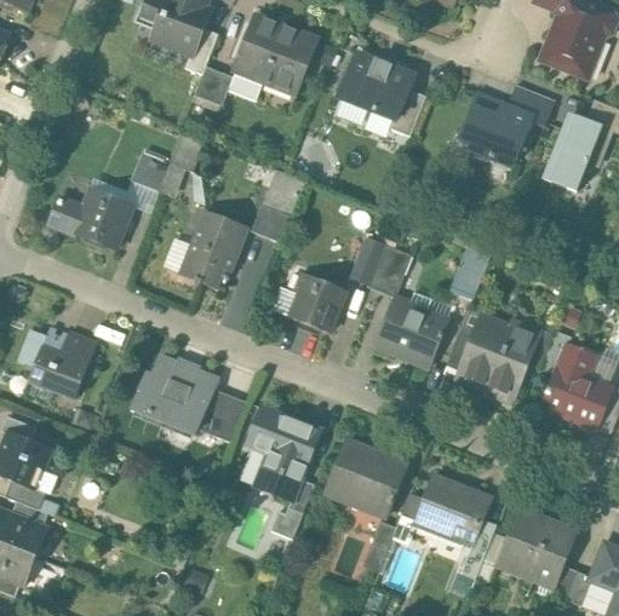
[(148,0),(143,13),(159,19),(155,30),(176,39),(172,46),(190,53),(191,55),(202,27),(207,16),(200,13),(206,0),(148,0)]
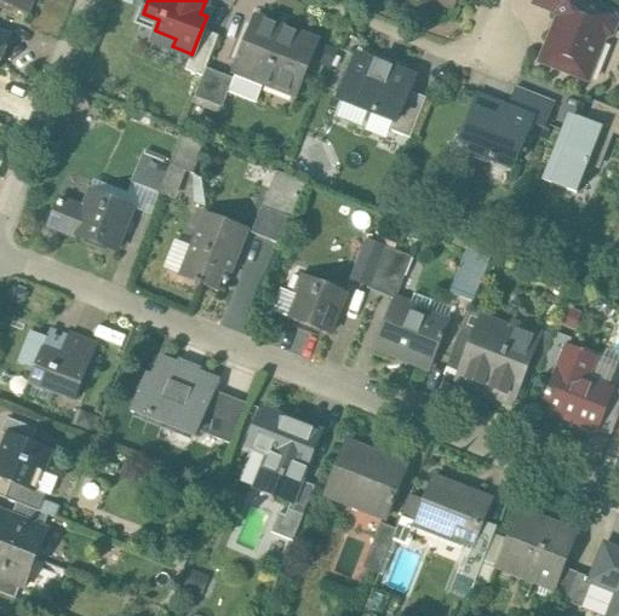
[(533,0),(533,1),(559,11),(562,0),(579,0),(533,0)]
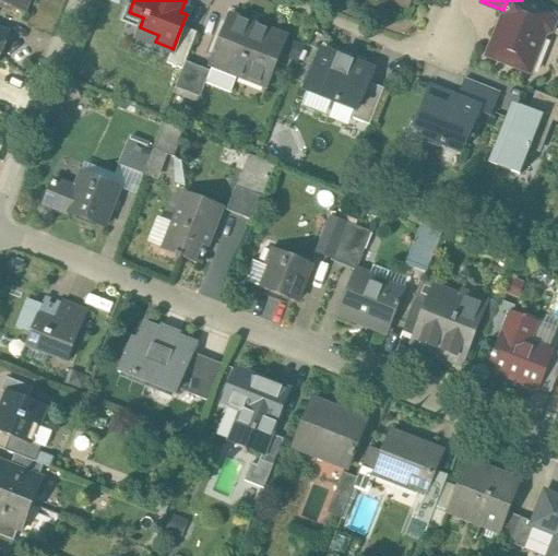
[(522,0),(507,0),(503,10),(486,54),(529,70),(536,52),(534,49),(541,33),(549,28),(555,18),(551,12),(522,0)]
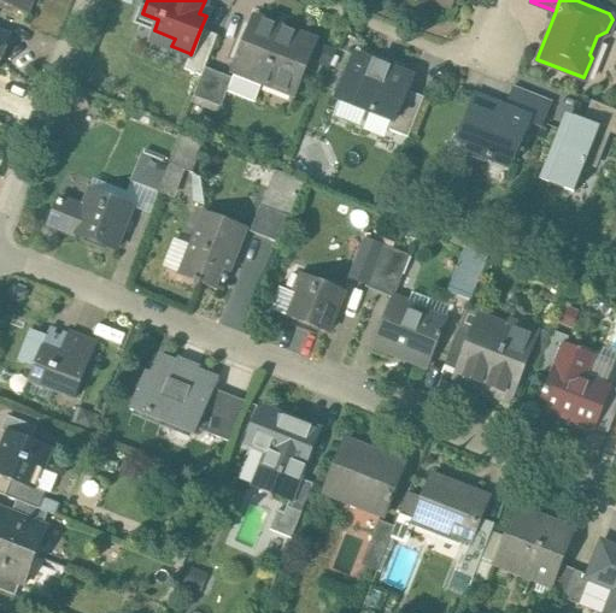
[(253,10),(228,71),(293,96),(318,35),(253,10)]
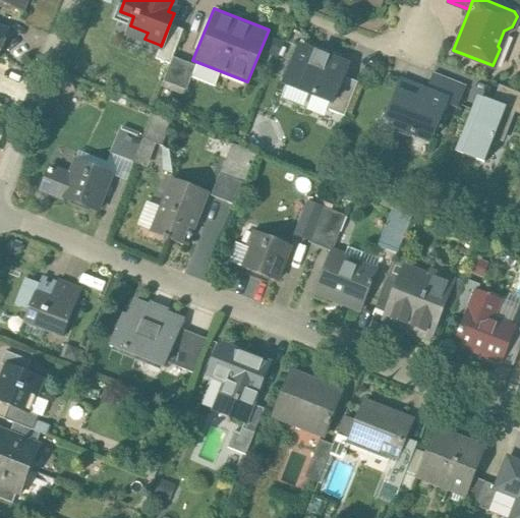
[(170,22),(161,46),(160,45),(155,56),(170,62),(172,55),(183,27),(170,22)]
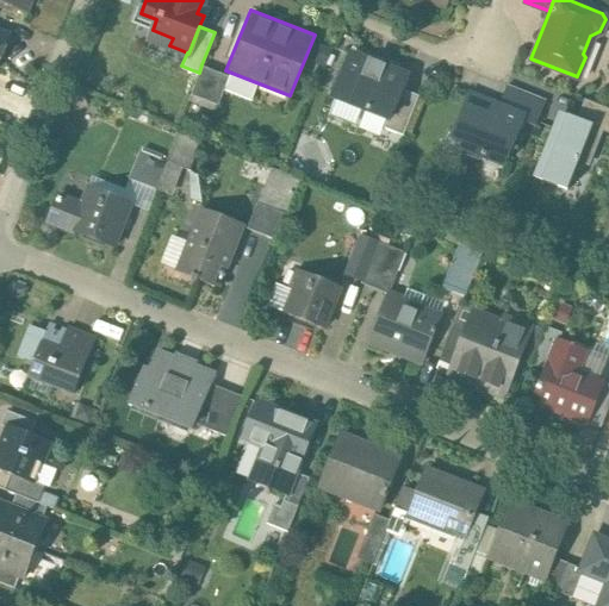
[(406,74),(350,51),(333,95),(387,117),(390,118),(402,87),(406,74)]
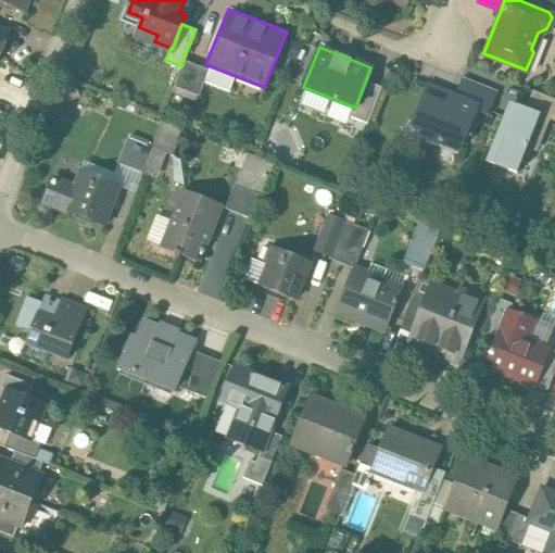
[(207,67),(184,59),(181,66),(174,85),(198,93),(207,67)]
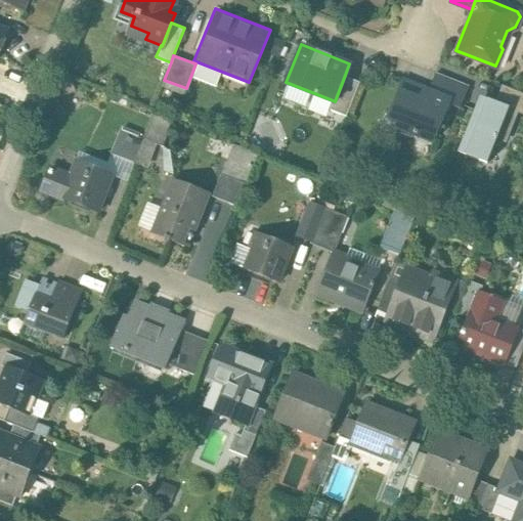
[(469,84),(435,71),(428,89),(449,98),(448,102),(460,106),(469,84)]
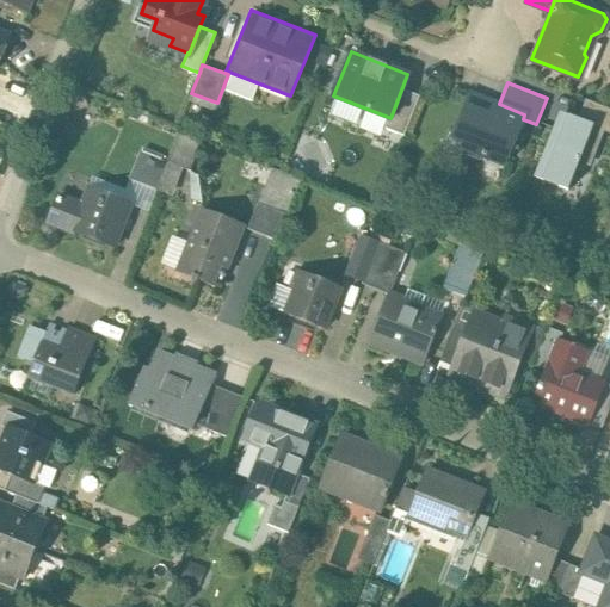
[(402,87),(390,118),(388,117),(384,127),(404,134),(419,94),(402,87)]
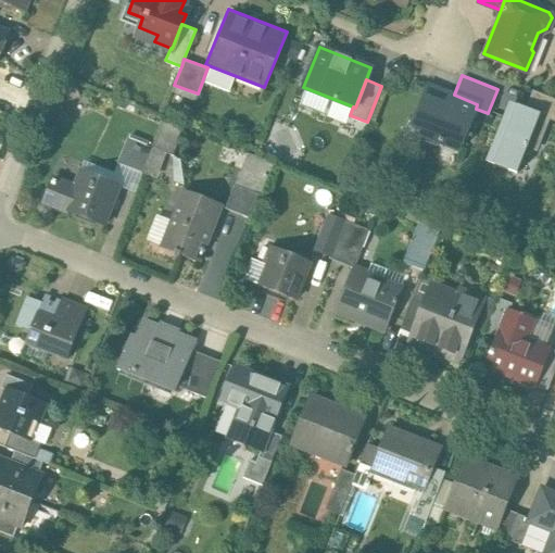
[(454,95),(427,84),(413,121),(425,125),(423,132),(440,138),(439,140),(442,141),(443,140),(461,147),(476,109),(477,104),(454,95)]
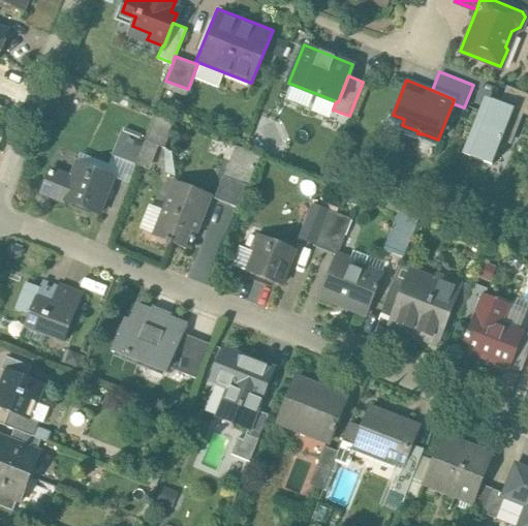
[(527,92),(506,84),(499,102),(514,107),(514,109),(527,114),(527,92)]
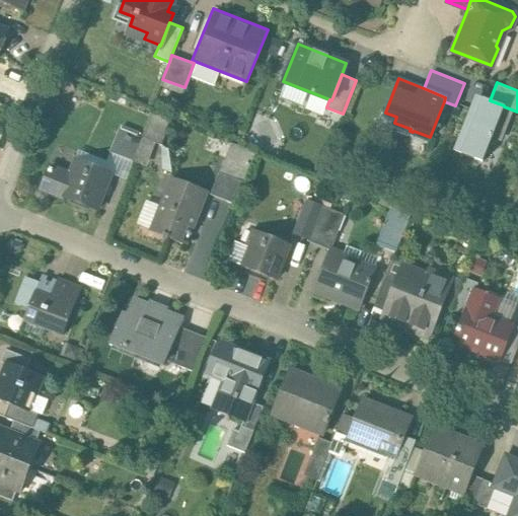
[(483,97),(478,107),(471,104),(454,148),(461,151),(460,152),(483,160),(504,106),(504,105),(490,100),(483,97)]
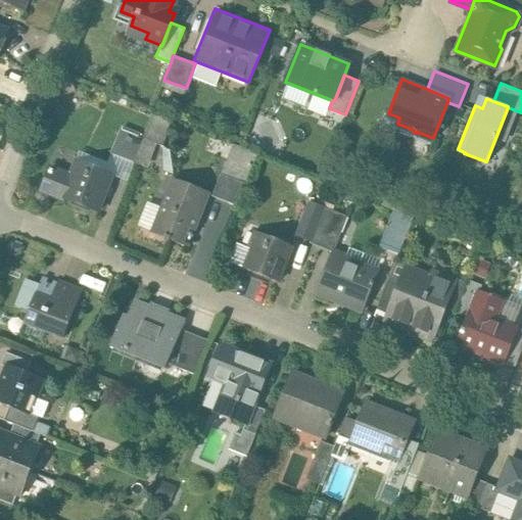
[(153,113),(144,136),(156,141),(162,143),(172,120),(153,113)]
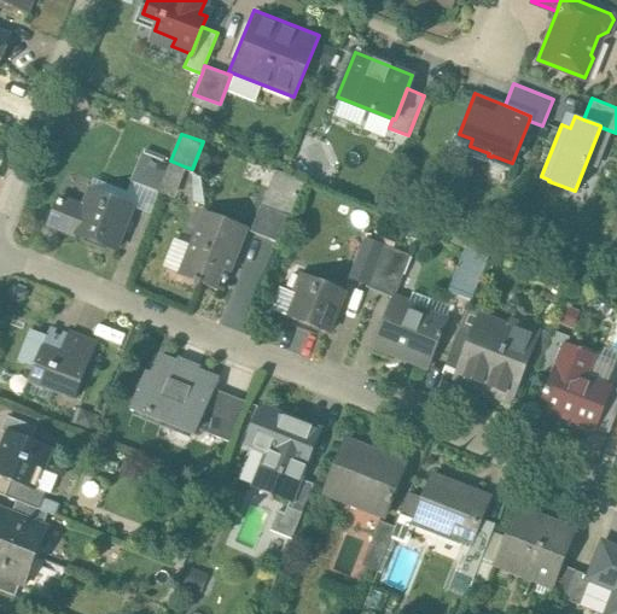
[(170,161),(140,150),(129,176),(161,187),(170,161)]
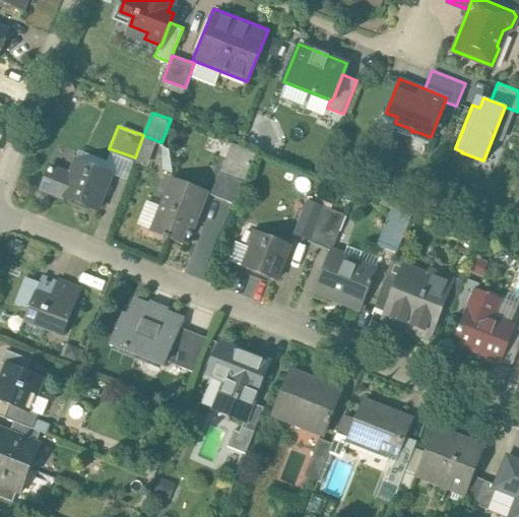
[(155,140),(143,135),(135,157),(147,163),(155,140)]
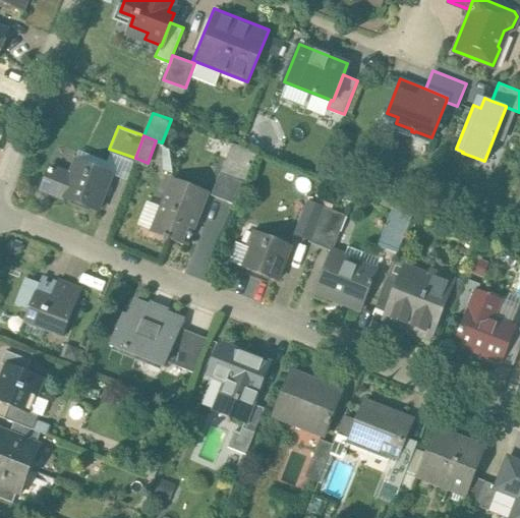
[(231,139),(226,153),(250,163),(255,150),(231,139)]
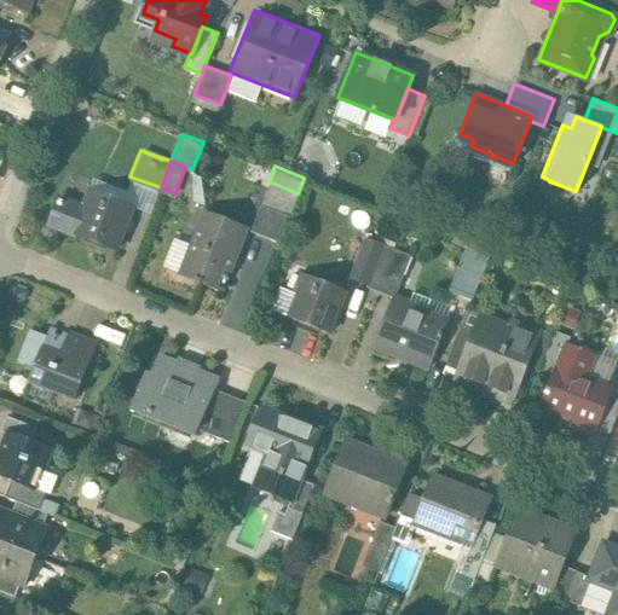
[(269,181),(261,199),(290,212),(298,193),(269,181)]
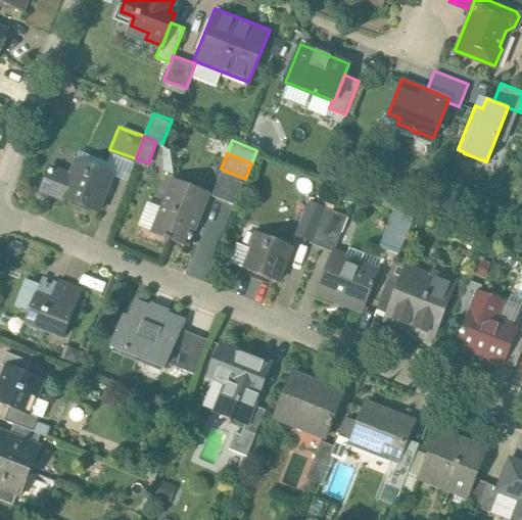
[(110,173),(75,158),(68,174),(73,175),(64,195),(96,207),(110,173)]
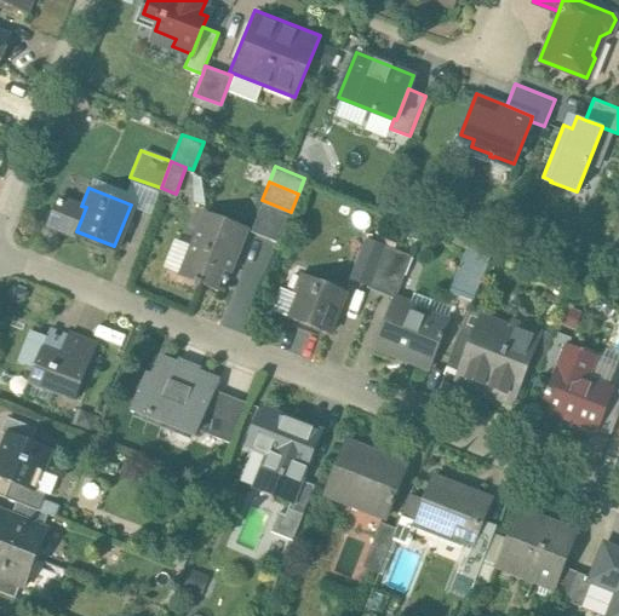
[(76,231),(86,207),(81,206),(57,196),(49,219),(76,231)]
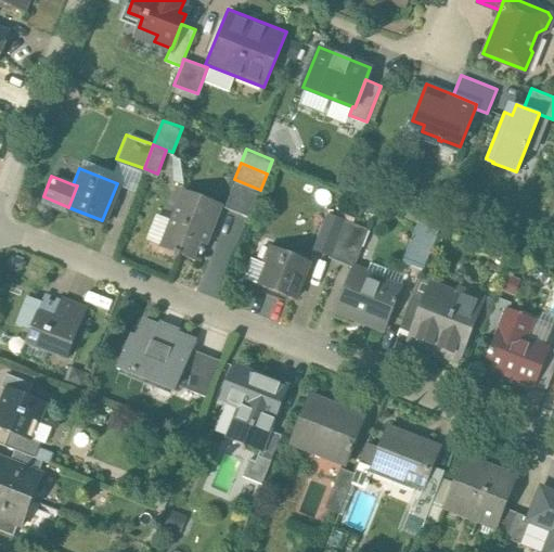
[(234,179),(223,204),(250,215),(260,190),(234,179)]
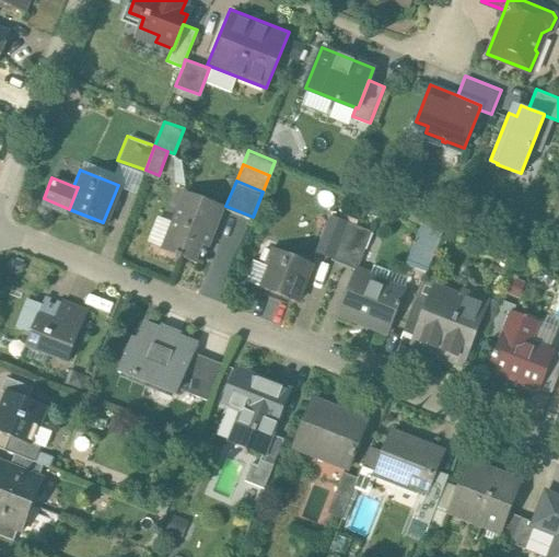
[(223,202),(185,188),(162,245),(200,260),(223,202)]
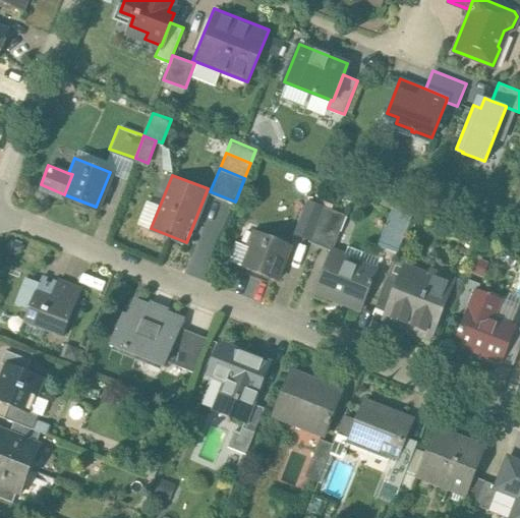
[(310,196),(297,230),(310,236),(311,232),(324,202),(310,196)]
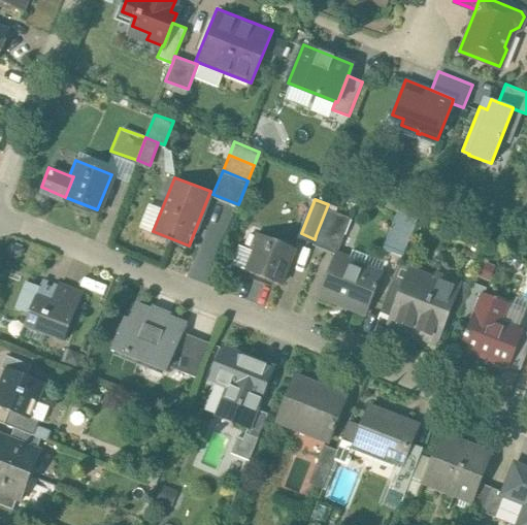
[(328,204),(316,235),(327,239),(339,208),(328,204)]
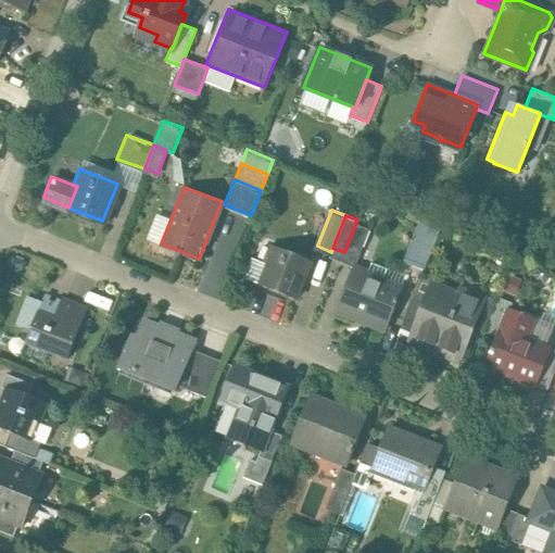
[(423,216),(405,260),(425,267),(441,224),(423,216)]
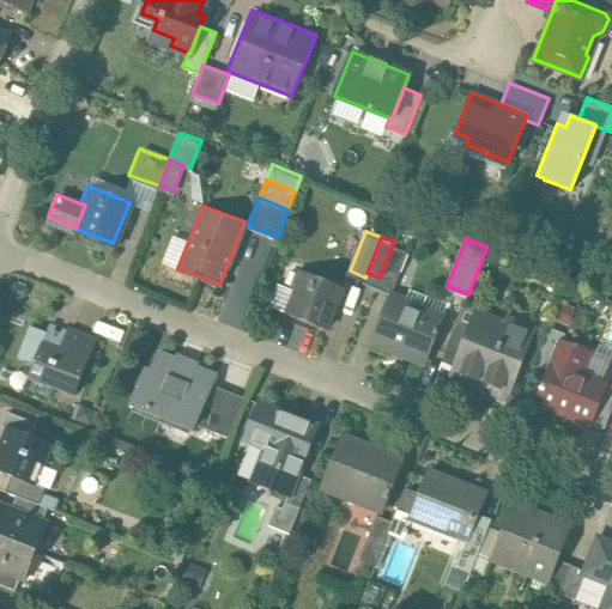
[(394,242),(380,278),(398,285),(412,249),(394,242)]
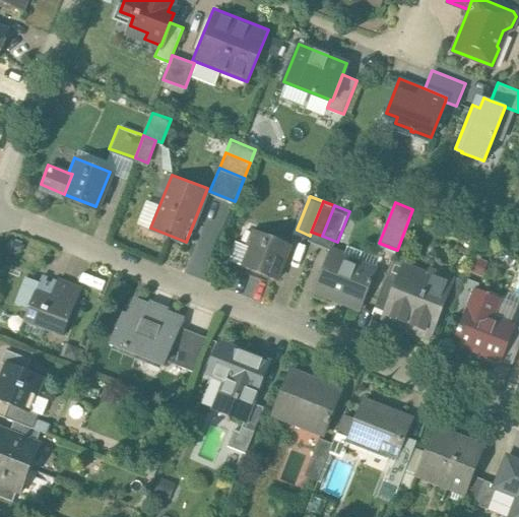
[(292,241),(256,227),(250,243),(253,244),(245,264),(277,277),(292,241)]
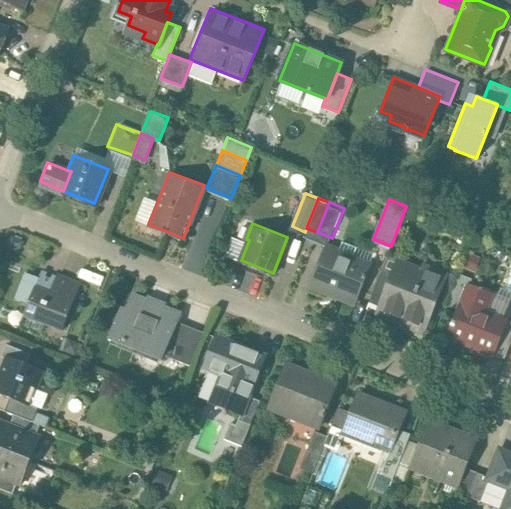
[(241,260),(249,240),(246,239),(236,235),(228,255),(241,260)]
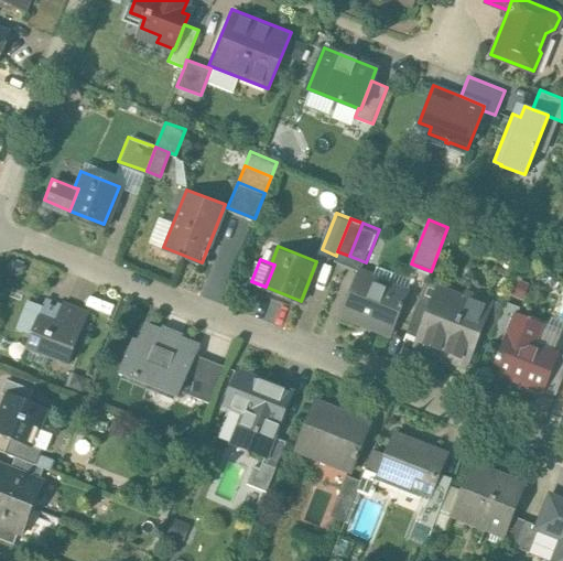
[(363,268),(343,313),(389,333),(401,305),(402,305),(403,301),(409,287),(363,268)]
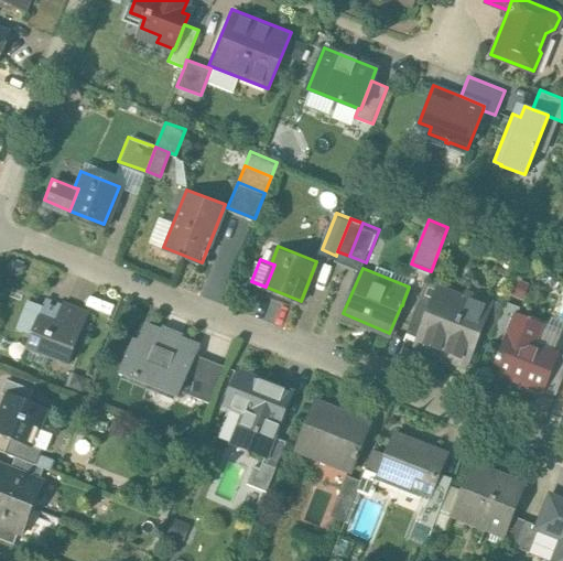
[(468,295),(462,313),(433,301),(419,338),(417,343),(467,363),(479,331),(490,304),(468,295)]
